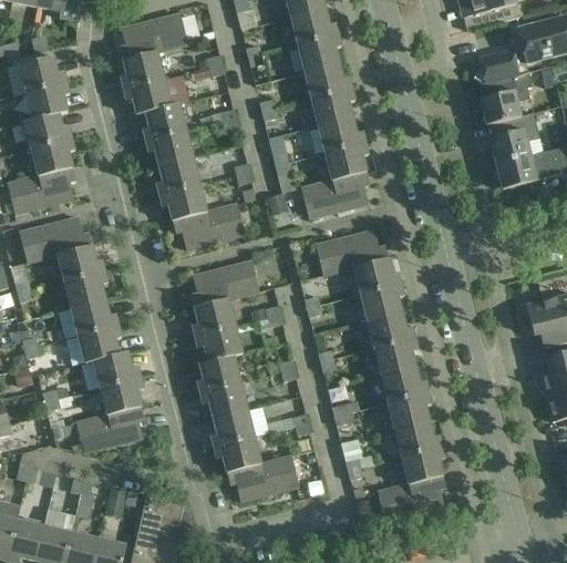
[(78,20),(79,0),(38,0),(37,6),(61,11),(59,17),(78,20)]
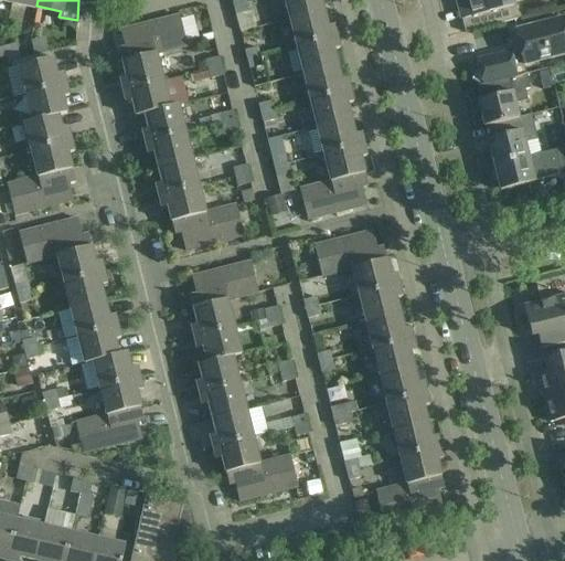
[(246,0),(234,3),(235,11),(248,8),(246,0)]
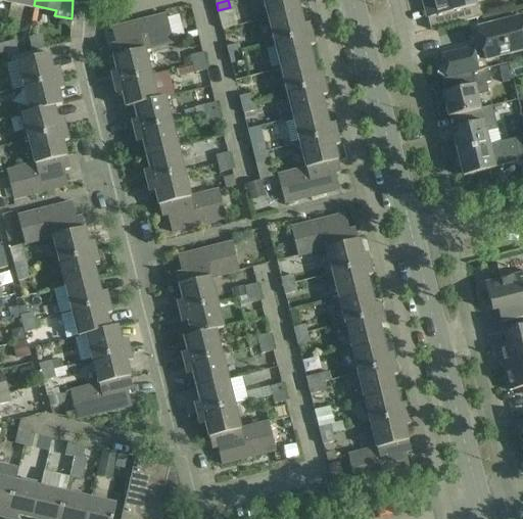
[(264,0),(269,16),(299,8),(297,0),(264,0)]
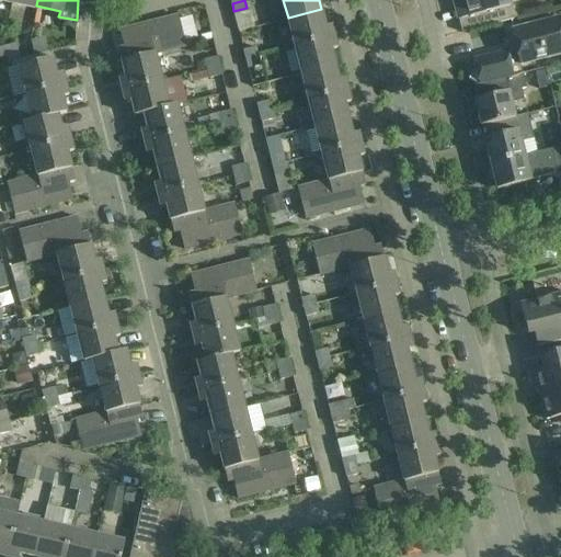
[(454,0),(458,15),(493,7),(496,20),(517,14),(514,1),(510,3),(508,0),(454,0)]
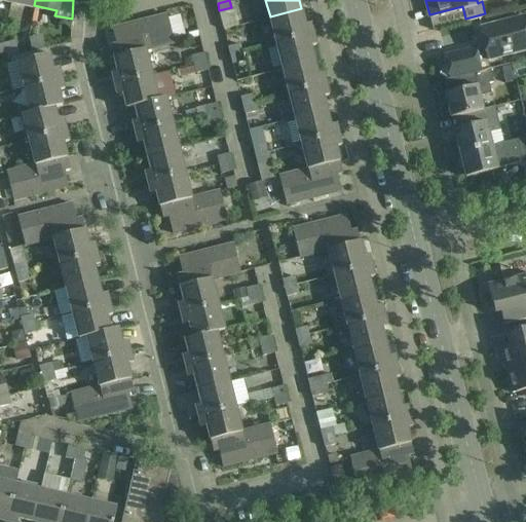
[(270,16),(276,41),(313,32),(310,21),(305,22),(301,8),(270,16)]
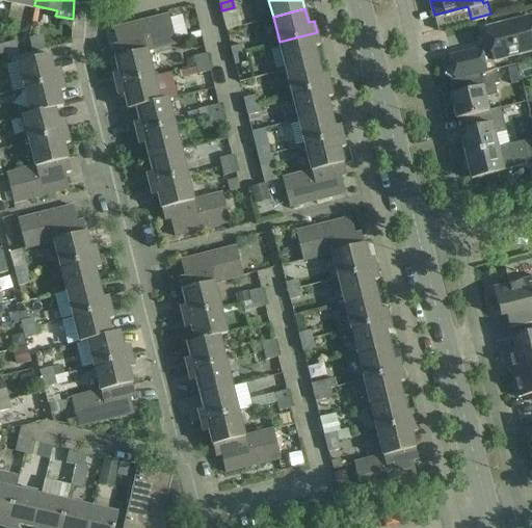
[(115,56),(148,48),(177,41),(168,11),(113,25),(117,42),(112,44),(115,56)]
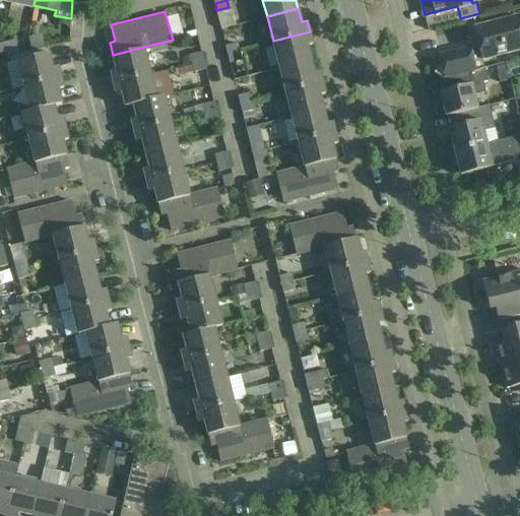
[(453,72),(483,64),(482,57),(519,47),(519,17),(519,12),(473,24),(477,41),(438,51),(444,74),(453,72)]
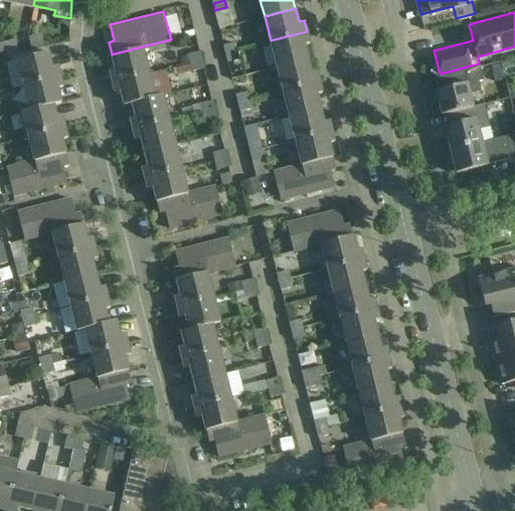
[(271,40),(277,64),(308,56),(304,42),(309,40),(307,31),(271,40)]
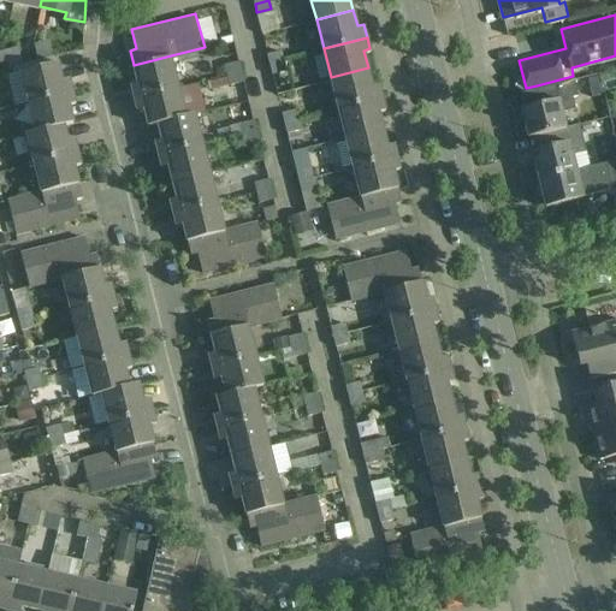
[(18,45),(3,48),(6,58),(21,54),(18,45)]
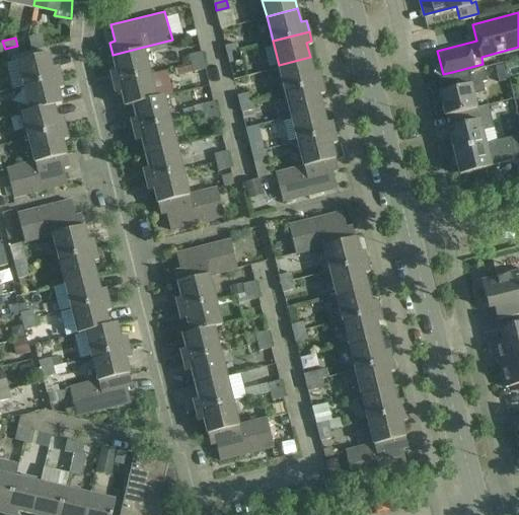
[(225,43),(227,52),(238,49),(236,40),(225,43)]
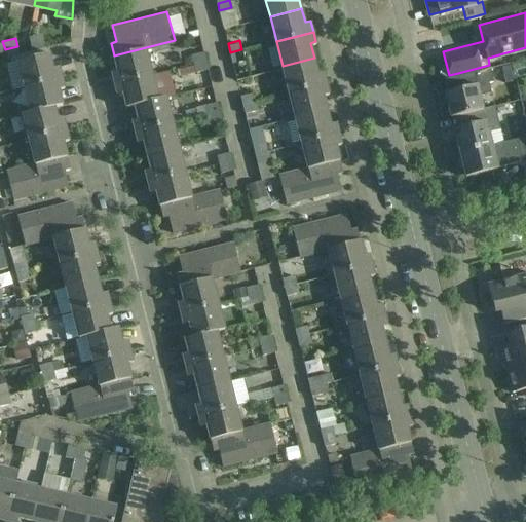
[(112,71),(114,81),(152,72),(146,47),(114,56),(117,69),(112,71)]
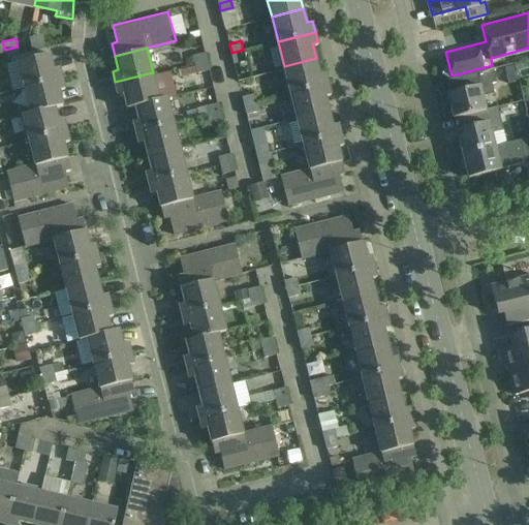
[(193,53),(195,62),(207,59),(205,50),(193,53)]
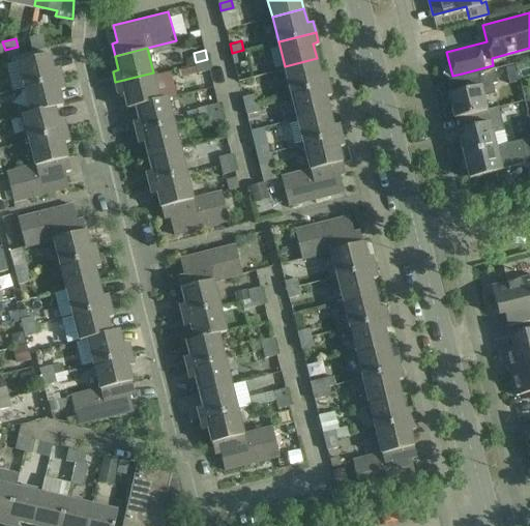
[(243,50),(232,53),(234,61),(245,58),(243,50)]
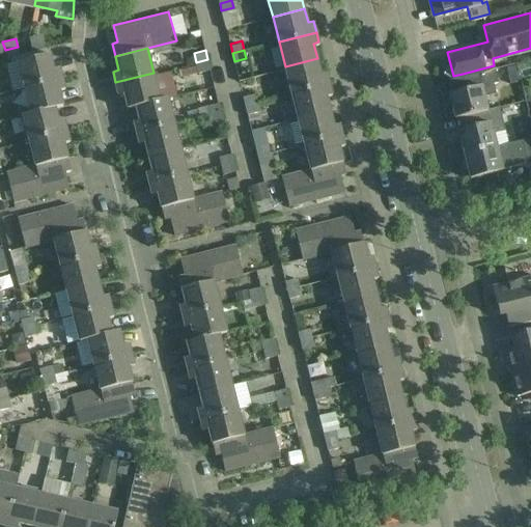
[(24,85),(62,76),(59,65),(54,66),(50,52),(18,60),(24,85)]
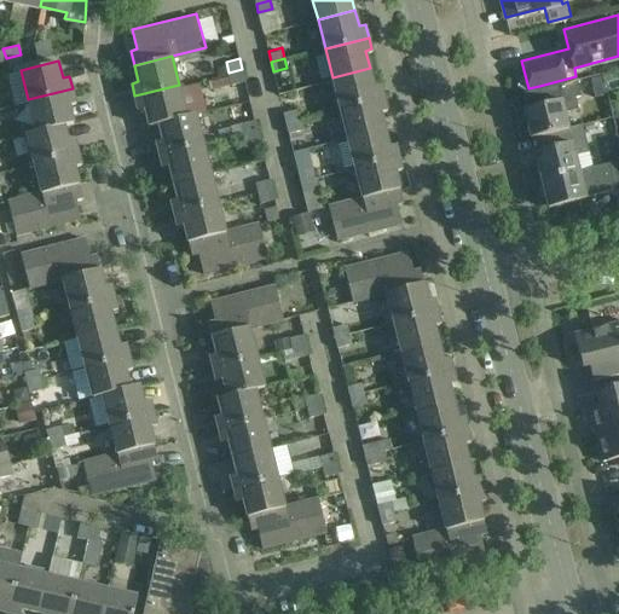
[(333,77),(340,106),(383,96),(381,84),(374,85),(370,68),(333,77)]
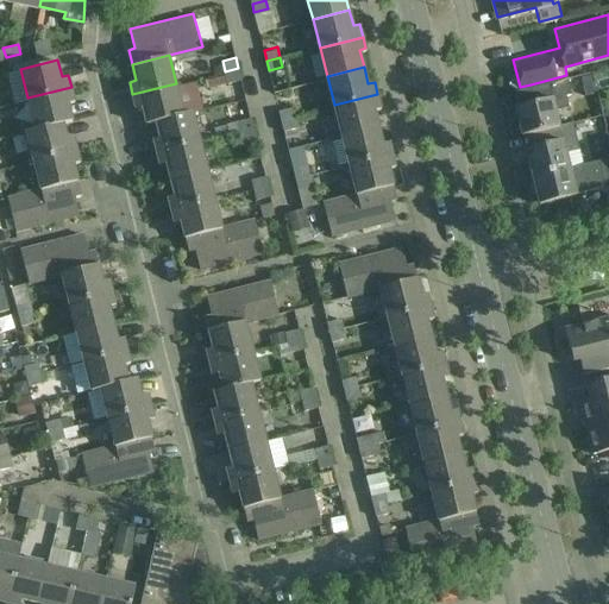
[(238,68),(225,71),(227,81),(242,77),(238,68)]
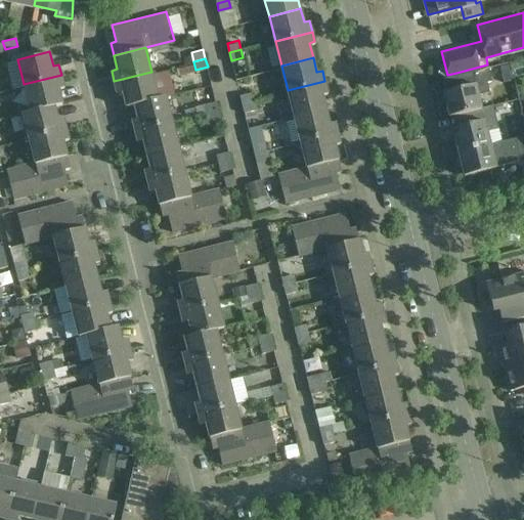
[(488,65),(487,65),(456,73),(460,86),(443,90),(449,115),(492,103),(492,102),(481,105),(477,93),(489,90),(487,80),(492,79),(488,65)]
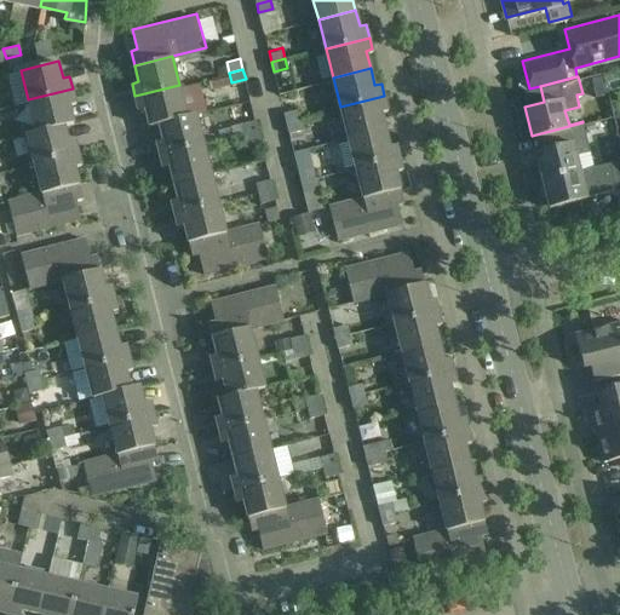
[(159,122),(187,114),(179,85),(135,96),(138,108),(144,107),(149,125),(159,122)]
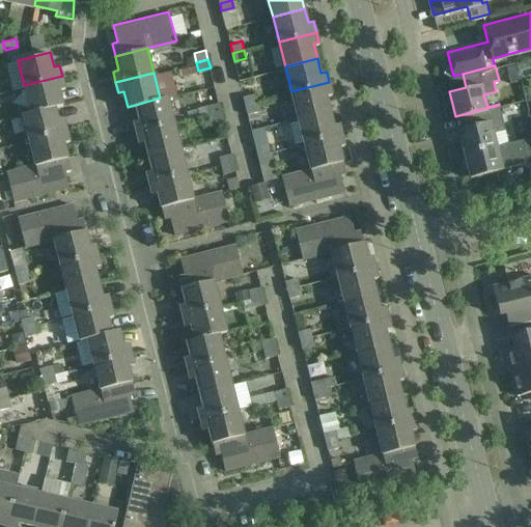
[(62,76),(24,85),(30,111),(55,106),(62,104),(59,88),(64,87),(62,76)]
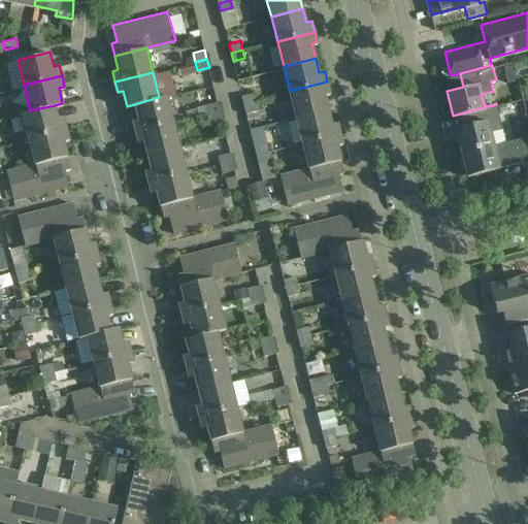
[(290,91),(296,116),(328,108),(324,94),(330,92),(327,82),(290,91)]
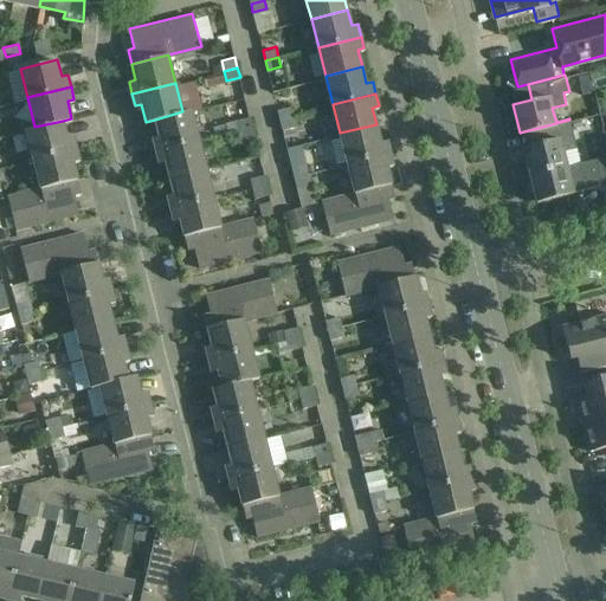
[(279,117),(292,114),(290,104),(277,108),(279,117)]
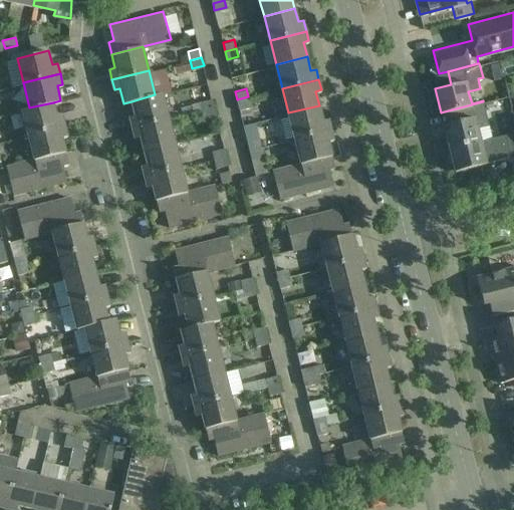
[(130,115),(132,126),(169,117),(162,92),(155,94),(132,101),(135,114),(130,115)]
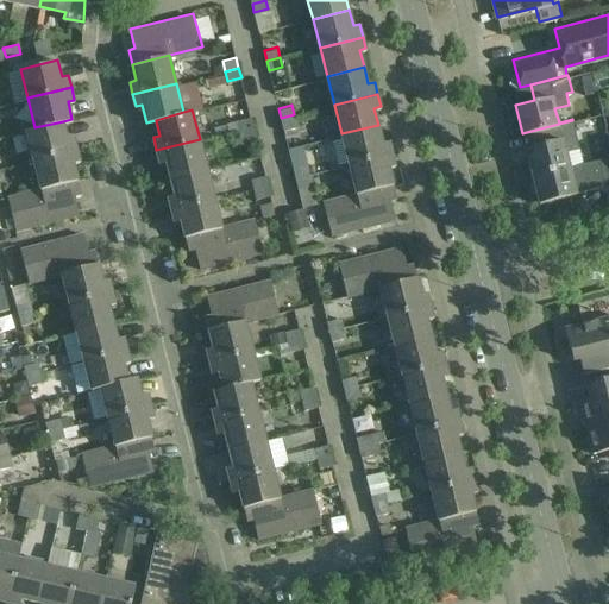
[(294,114),(281,118),(283,129),(297,125),(294,114)]
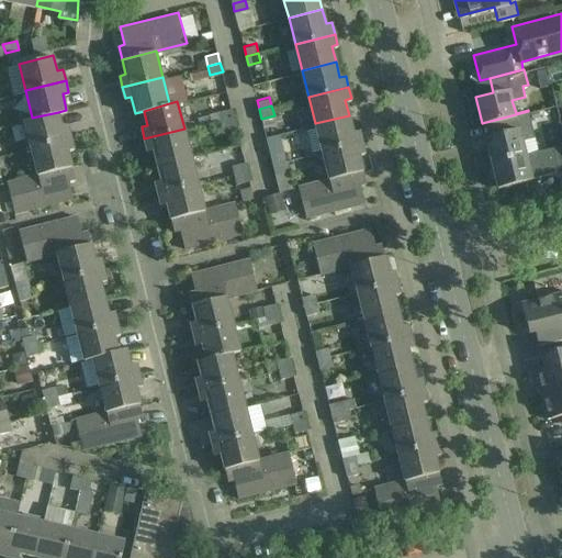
[(221,119),(234,115),(232,107),(218,110),(221,119)]
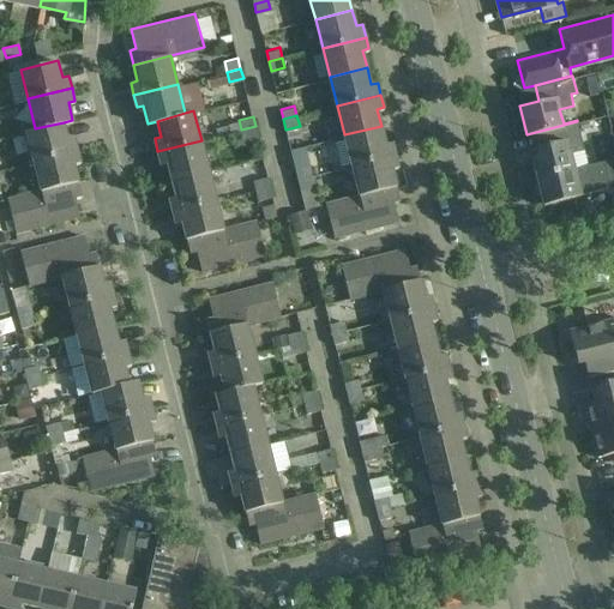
[(530,148),(536,175),(575,167),(570,151),(584,148),(577,121),(527,134),(541,131),(545,144),(530,148)]
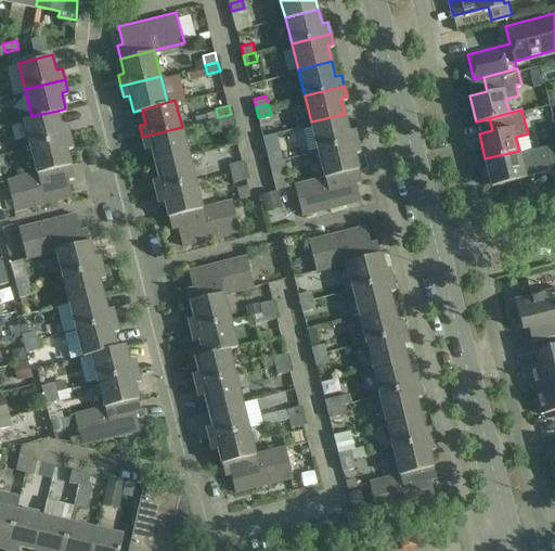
[(24,118),(30,144),(69,135),(67,124),(61,125),(57,111),(31,116),(24,118)]
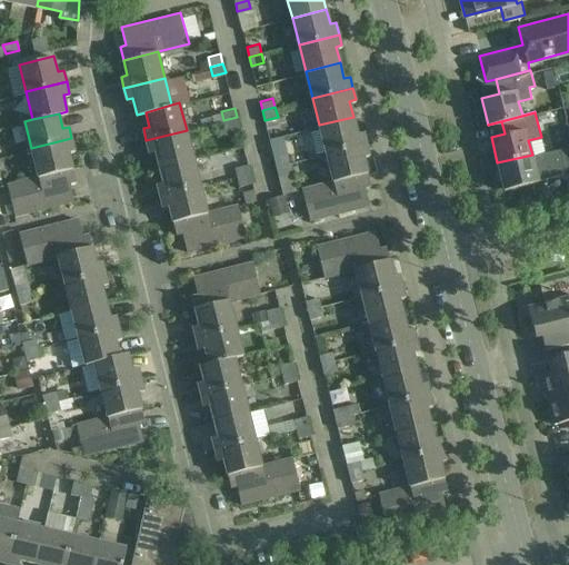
[(239,127),(237,117),(223,120),(226,130),(239,127)]
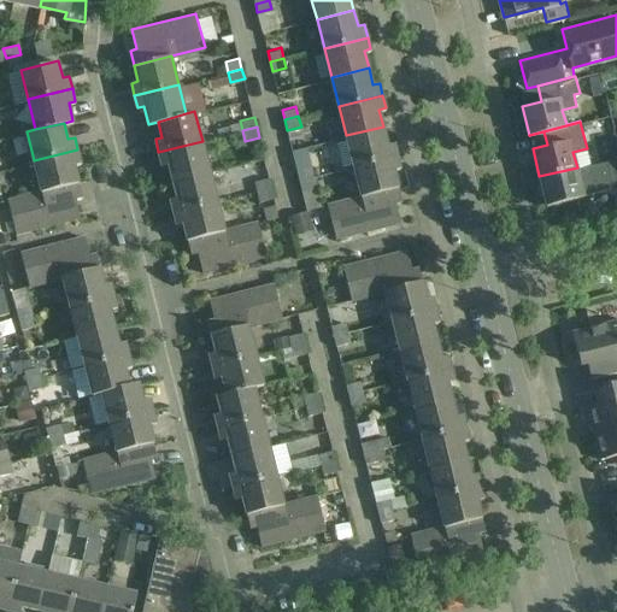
[(346,135),(353,164),(397,153),(394,142),(387,143),(383,127),(346,135)]
